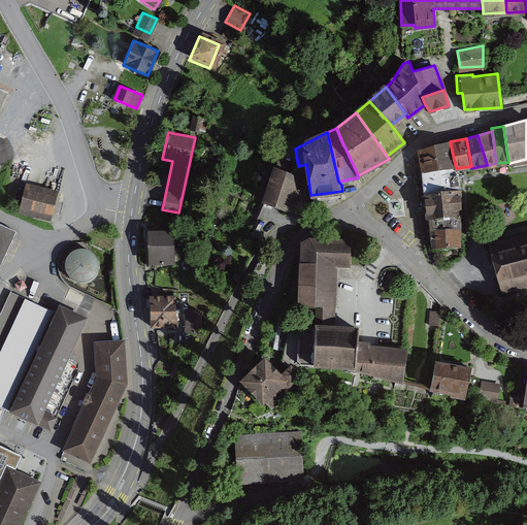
[(419,151),(422,171),(456,168),(450,141),(420,149),(419,151)]
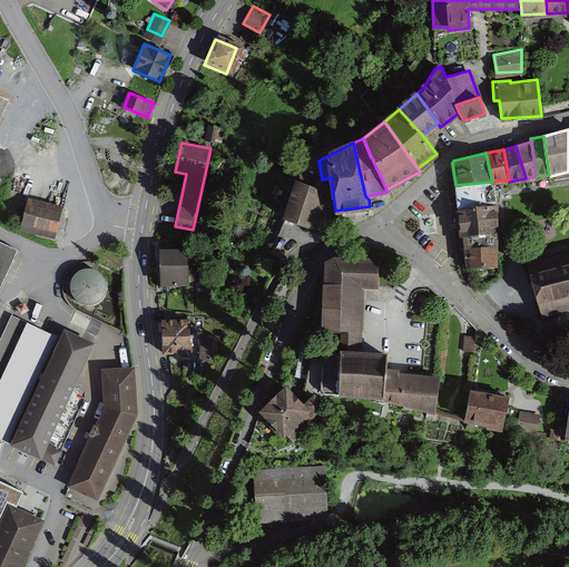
[(286,213),(285,216),(310,224),(322,188),(312,185),(315,176),(300,170),(288,205),(283,204),(281,211),(286,213)]
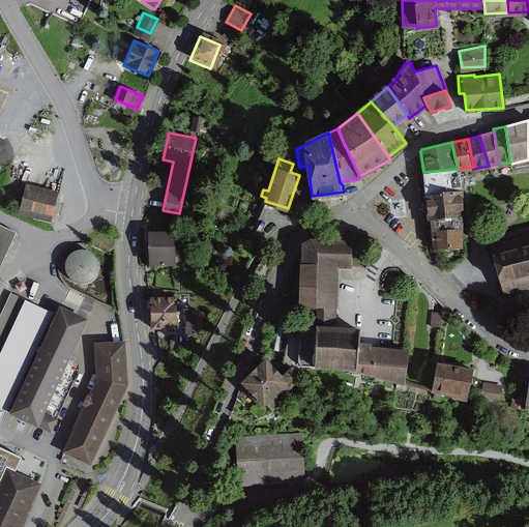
[(423,172),(425,195),(461,191),(458,169),(423,172)]
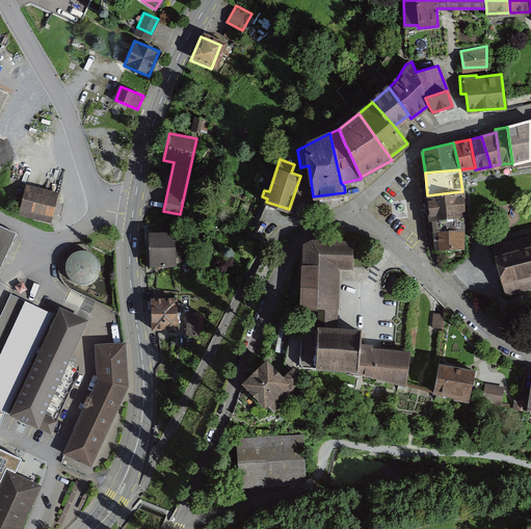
[(56,194),(21,187),(15,213),(50,220),(56,194)]
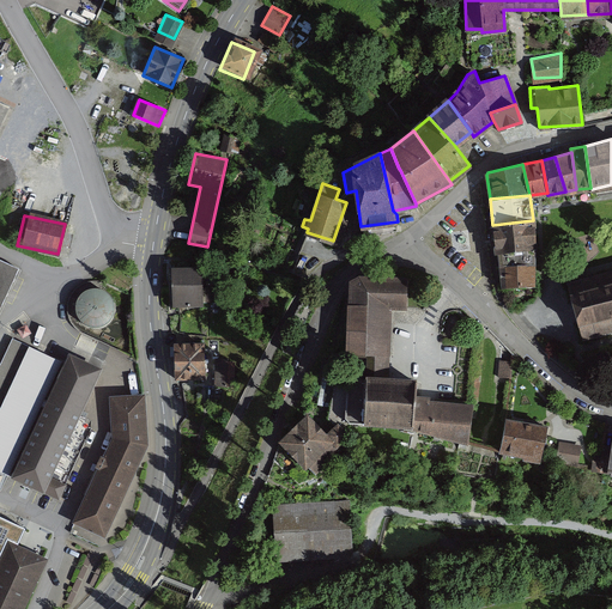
[(492,225),(496,253),(498,251),(529,248),(534,248),(533,220),(492,225)]
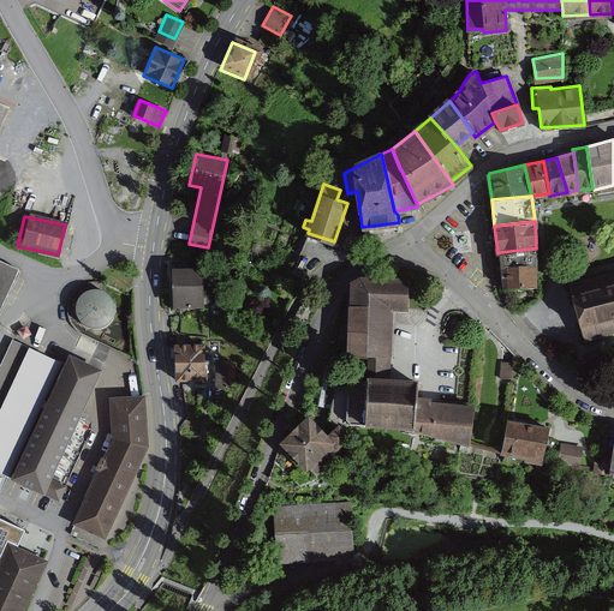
[(500,252),(501,265),(519,265),(519,261),(530,261),(530,259),(536,259),(536,249),(531,249),(500,252)]
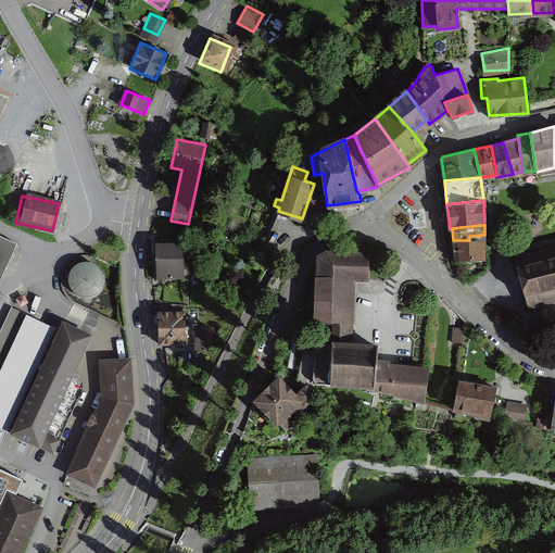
[(469,240),(453,240),(455,258),(457,260),(483,259),(484,235),(479,235),(479,236),(469,236),(469,240)]
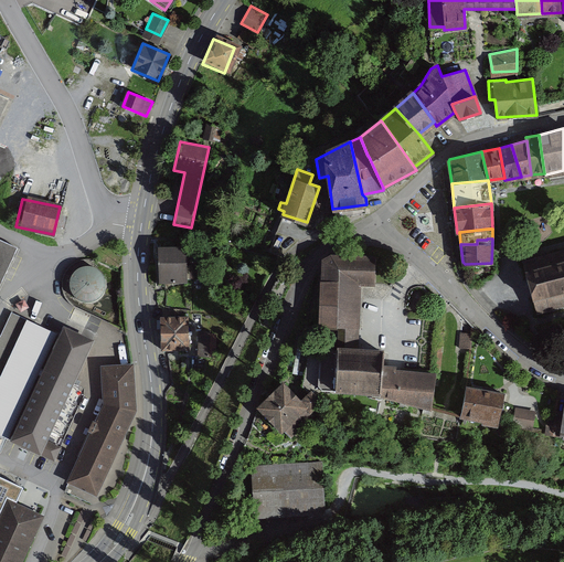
[(0,281),(16,247),(0,240),(0,281)]
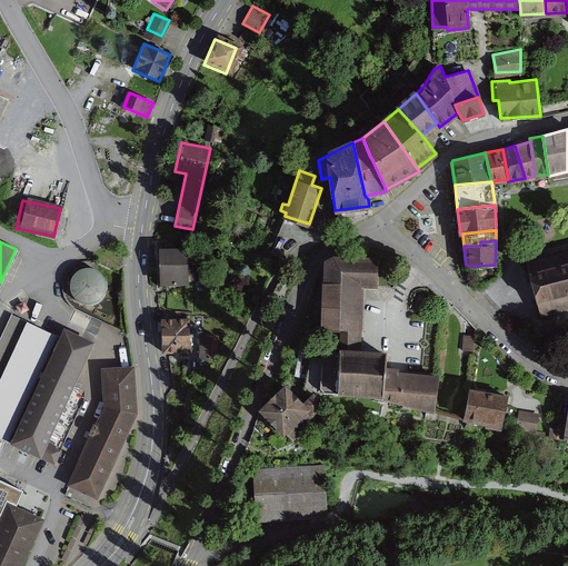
[(186,248),(160,249),(161,280),(187,280),(186,248)]
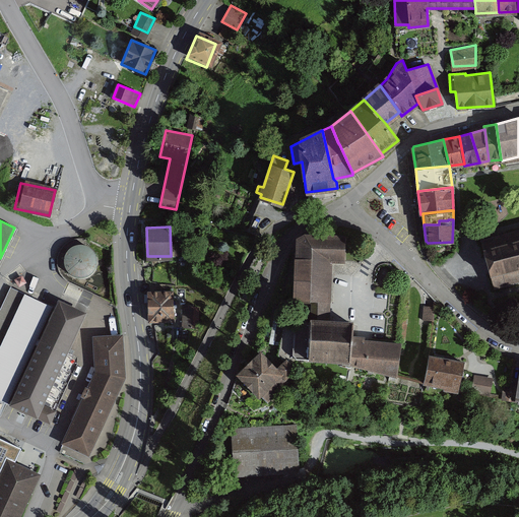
[(518,228),(479,240),(482,250),(481,251),(489,275),(493,286),(518,279),(518,228)]
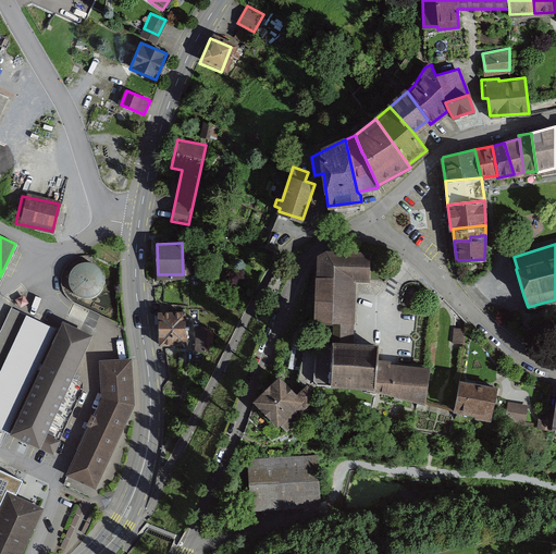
[(326,250),(319,255),(317,321),(333,322),(333,344),(351,344),(354,317),(355,278),(368,279),(369,253),(326,250)]
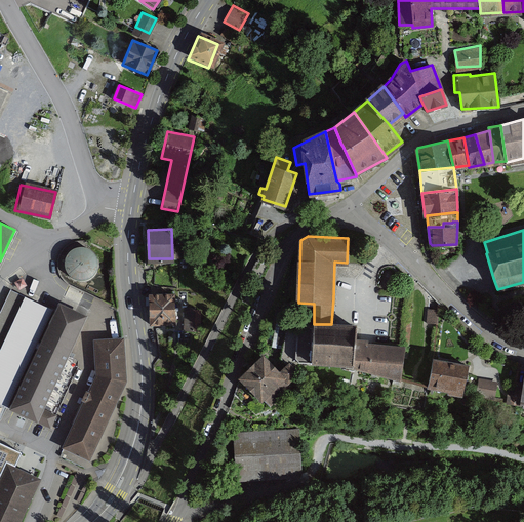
[(87,279),(92,276),(96,270),(97,264),(96,257),(92,251),(87,248),(81,247),(75,247),(70,250),(66,255),(64,262),(65,269),(68,275),(73,279),(80,281),(87,279)]
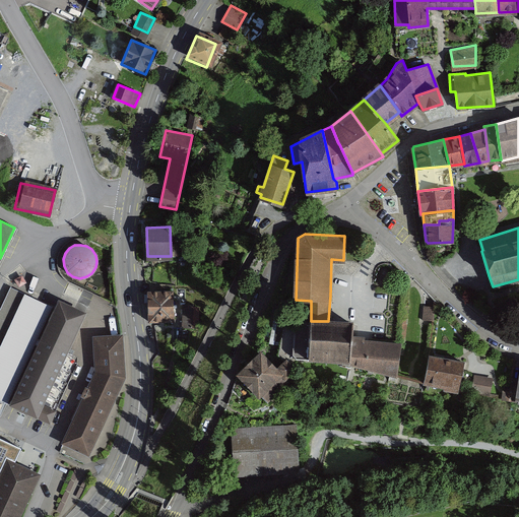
[(52,304),(11,285),(0,311),(0,397),(50,422),(56,408),(42,402),(83,313),(54,300),(52,304)]
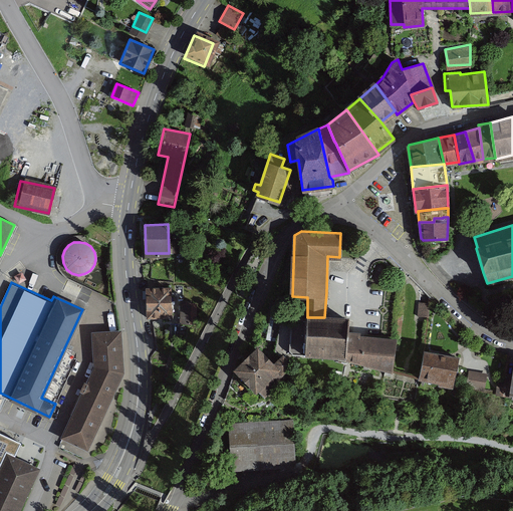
[(170,286),(143,289),(146,319),(174,316),(170,286)]
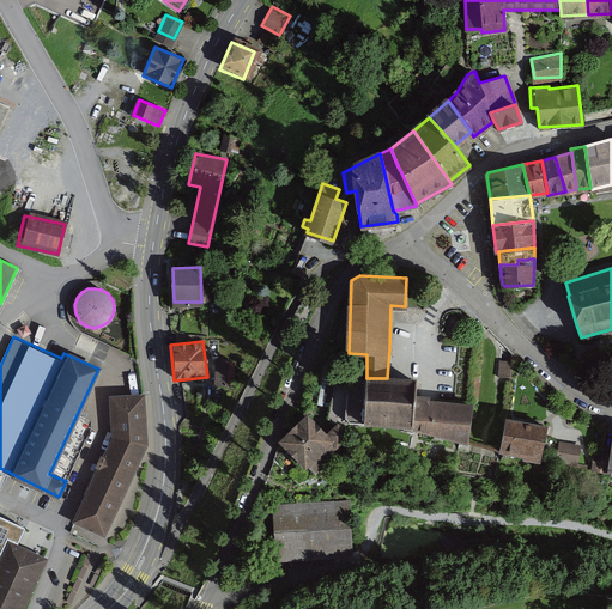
[(231,355),(218,354),(217,383),(230,383),(231,355)]
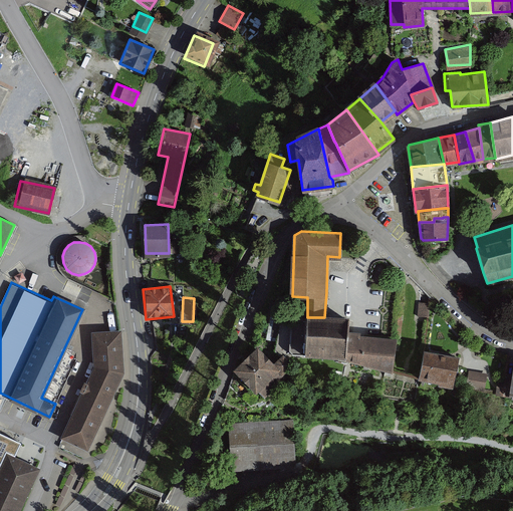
[(428,301),(419,300),(417,315),(426,316),(428,301)]
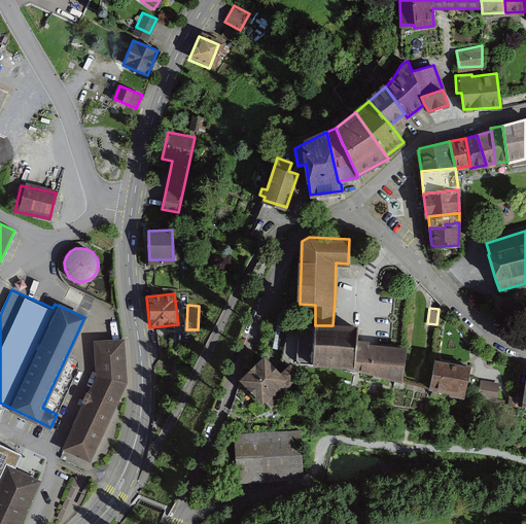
[(332,325),(315,325),(297,324),(296,358),(300,361),(325,363),(355,368),(401,380),(406,346),(370,343),(370,340),(357,339),(358,327),(332,325)]
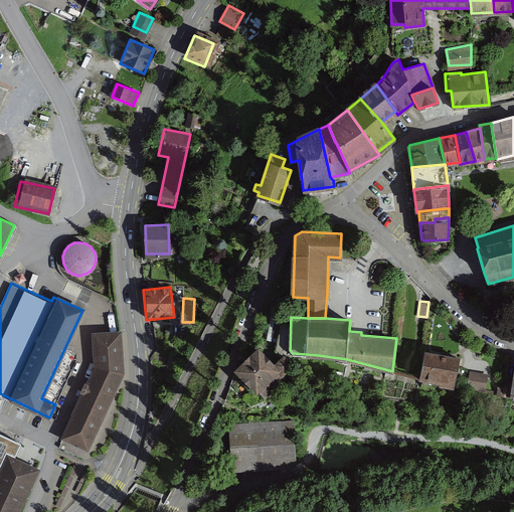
[(124,374),(119,329),(89,334),(92,370),(59,440),(87,454),(124,374)]
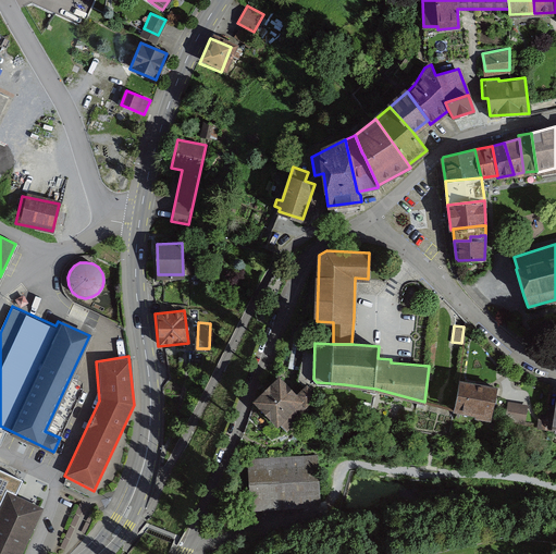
[(279,377),(255,401),(276,423),(279,422),(284,429),(307,406),(305,405),(316,394),(306,384),(295,394),(279,377)]
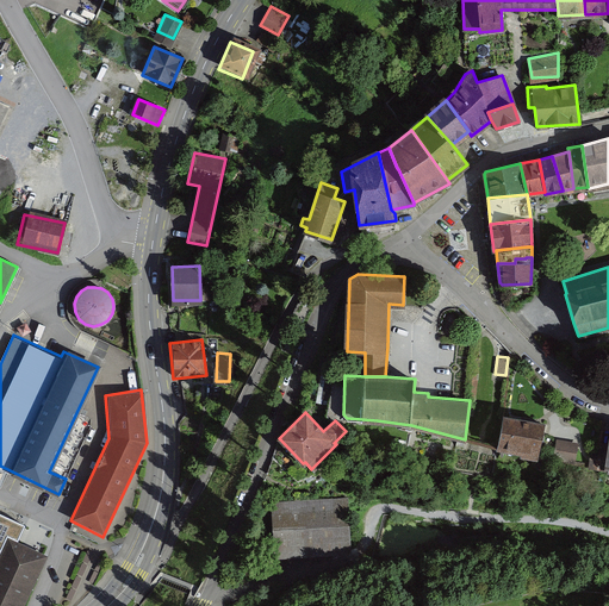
[(544,423),(503,417),(497,448),(536,456),(544,423)]
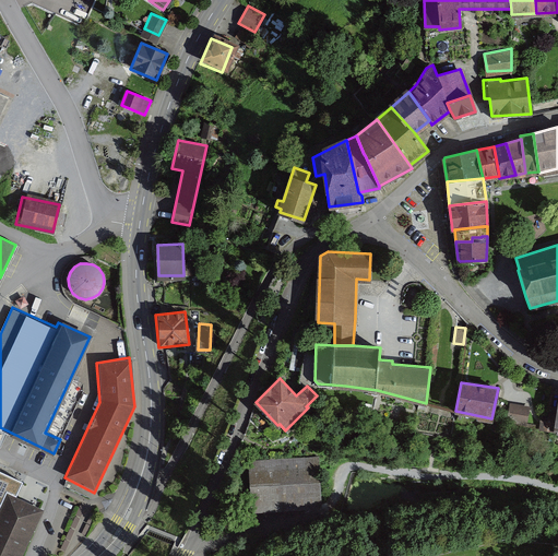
[(526,405),(506,401),(502,421),(522,425),(526,405)]
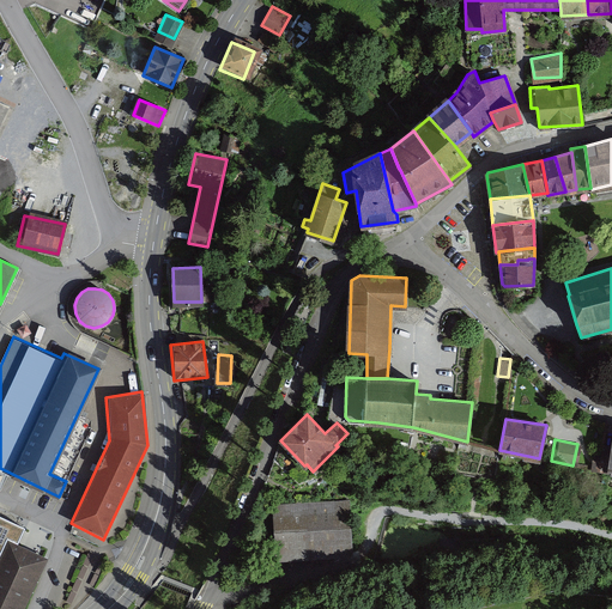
[(611,452),(595,450),(593,467),(609,469),(611,452)]
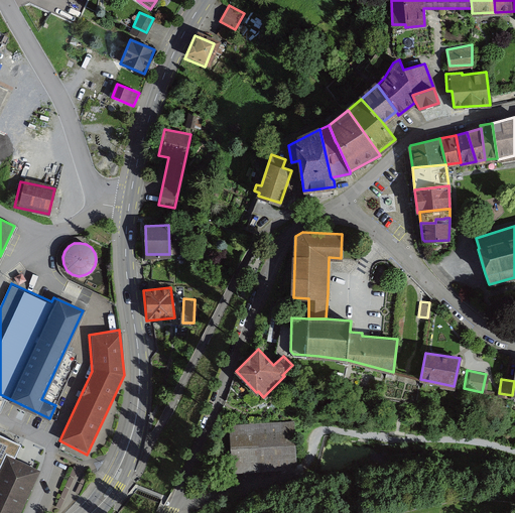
[(293,425),(230,428),(232,466),(295,464),(293,425)]
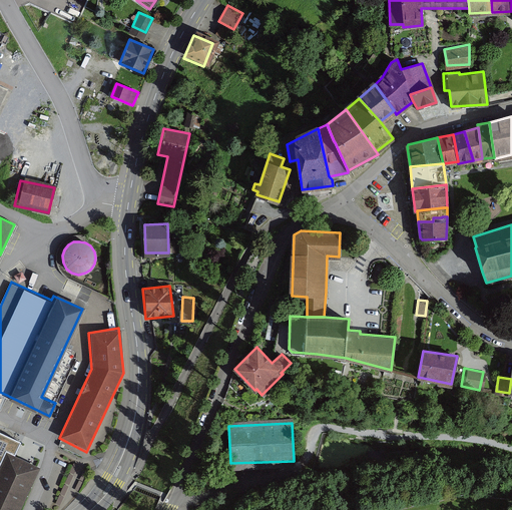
[(0,509),(19,509),(38,468),(14,457),(20,444),(0,435),(0,509)]
